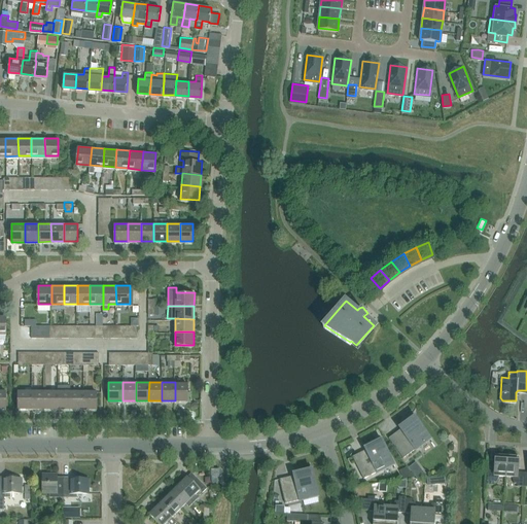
[(175,382),(175,400),(187,400),(187,382),(175,382)]
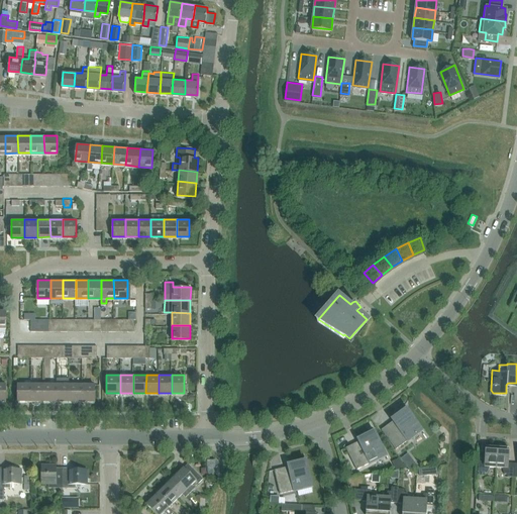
[(30,400),(30,382),(18,382),(17,399),(30,400)]
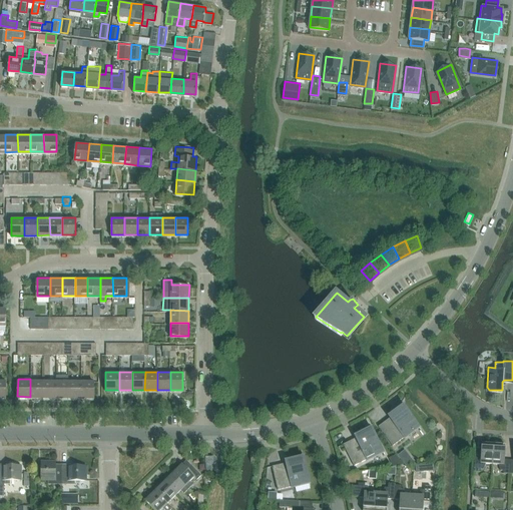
[(43,397),(43,379),(30,379),(30,397),(43,397)]
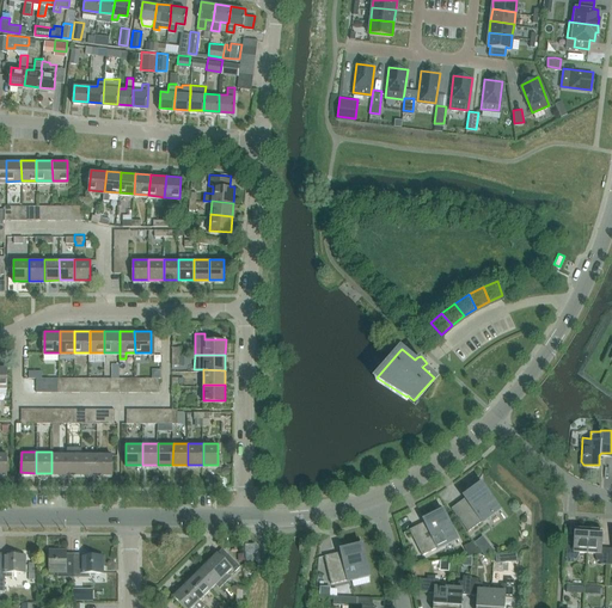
[(51,452),(51,473),(67,473),(67,452),(51,452)]
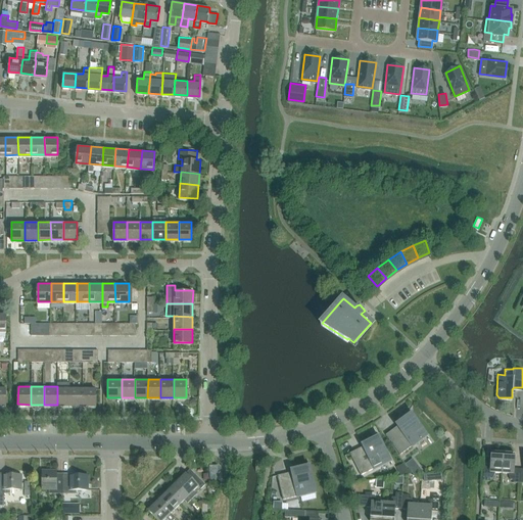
[(69,405),(70,386),(57,386),(57,405),(69,405)]
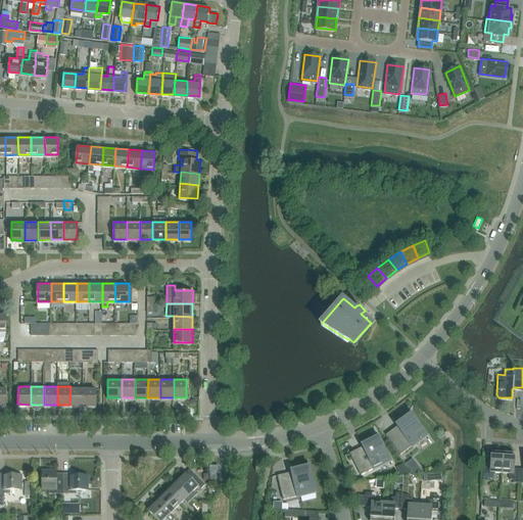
[(83,405),(83,387),(70,386),(69,405),(83,405)]
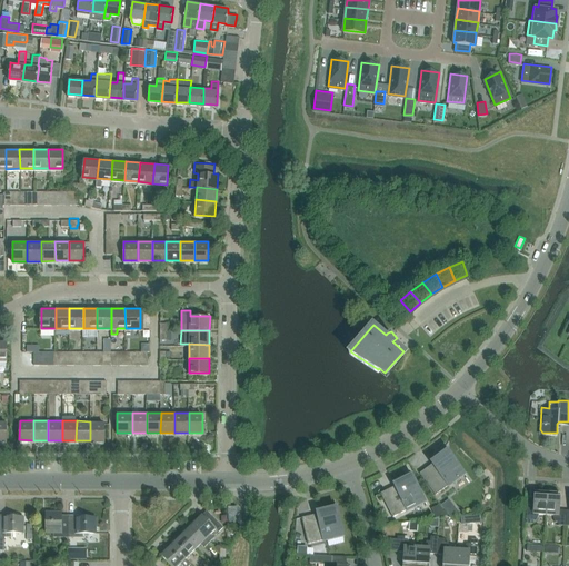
[(90,421),(90,440),(105,440),(105,421),(90,421)]
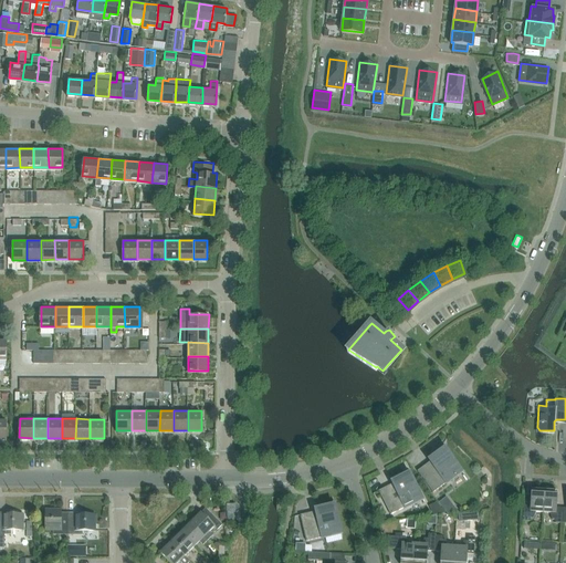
[(464,471),(442,441),(441,441),(442,442),(437,451),(436,451),(439,456),(435,459),(432,457),(417,468),(433,490),(446,480),(447,480),(461,469),(463,472),(464,471)]
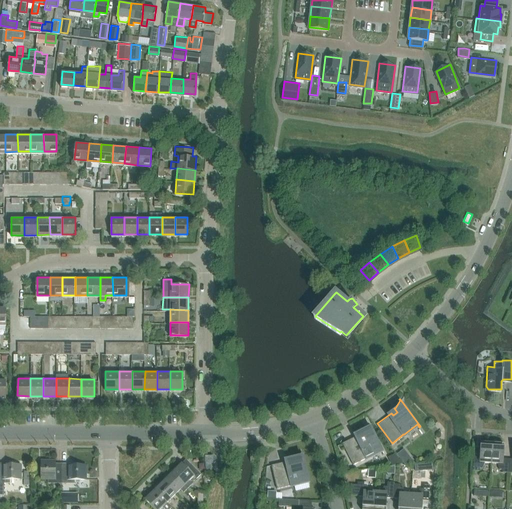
[(342,441),(353,463),(366,456),(382,448),(383,451),(384,451),(368,421),(368,422),(362,429),(361,429),(363,434),(359,436),(358,433),(342,441)]
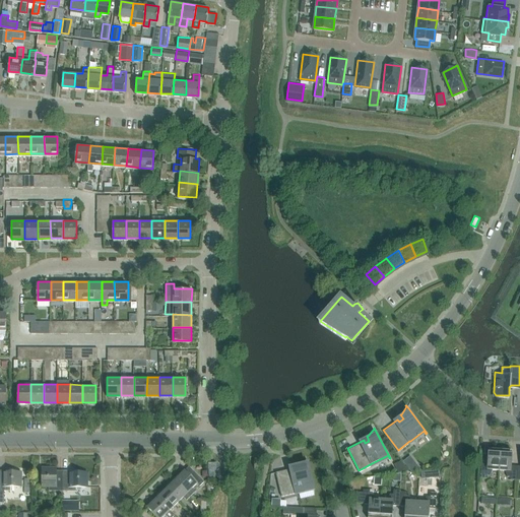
[(492,467),(499,468),(500,448),(489,447),(488,462),(480,461),(480,475),(481,475),(484,475),(486,475),(486,473),(490,473),(492,467)]
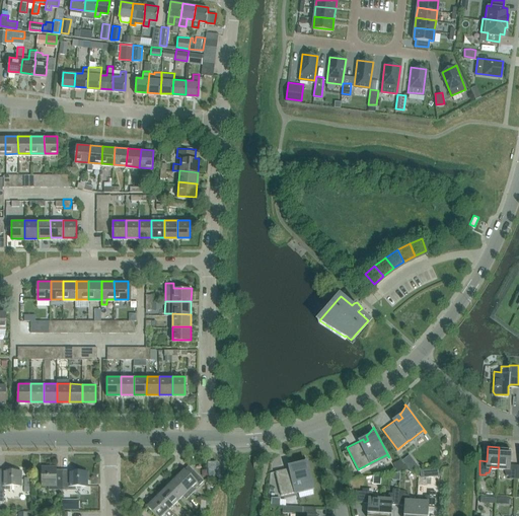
[(511,448),(499,447),(498,467),(505,467),(506,473),(509,473),(509,476),(515,476),(516,463),(510,462),(511,448)]
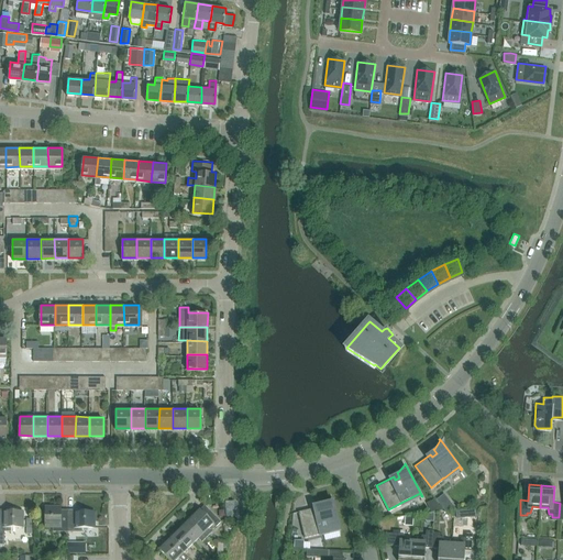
[(340,531),(340,530),(331,494),(331,495),(322,502),(321,502),(323,507),(318,508),(317,505),(298,509),(305,535),(320,531),(339,527),(340,531)]
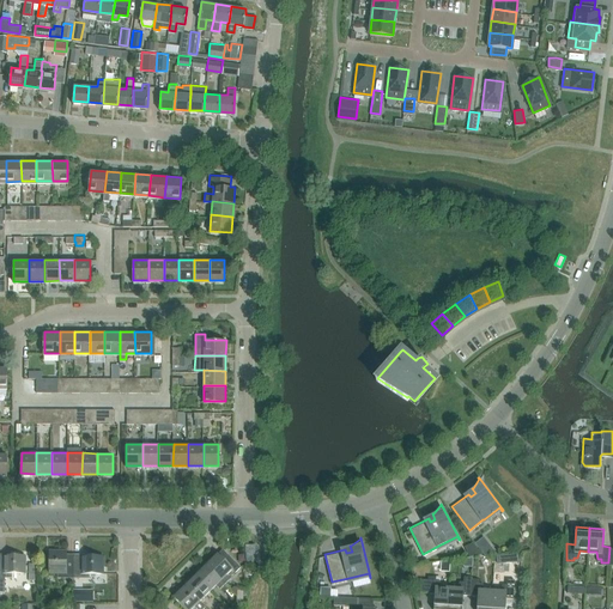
[(248,542),(244,542),(247,559),(248,560),(250,561),(253,561),(254,559),(256,543),(250,542),(248,542)]
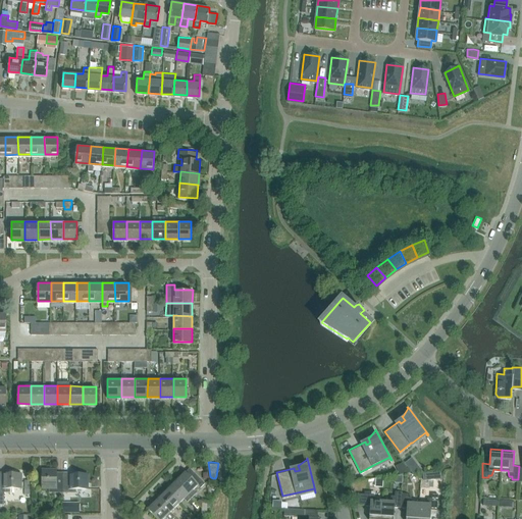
[(185,470),(175,479),(191,496),(195,492),(191,488),(197,483),(200,485),(204,481),(189,466),(185,470)]
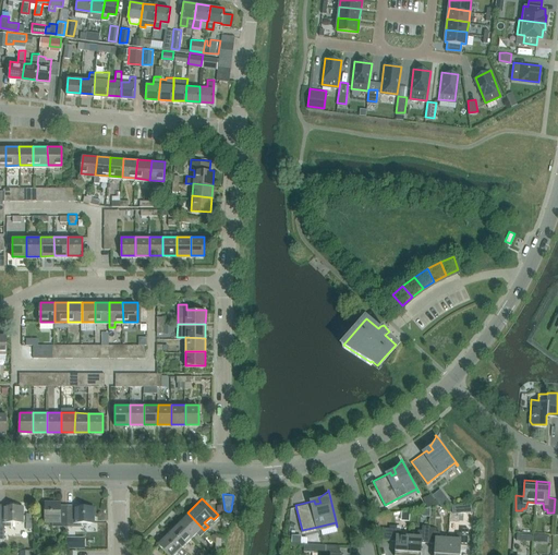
[(51,525),(67,525),(67,503),(59,503),(59,499),(44,499),(44,520),(51,520),(51,525)]
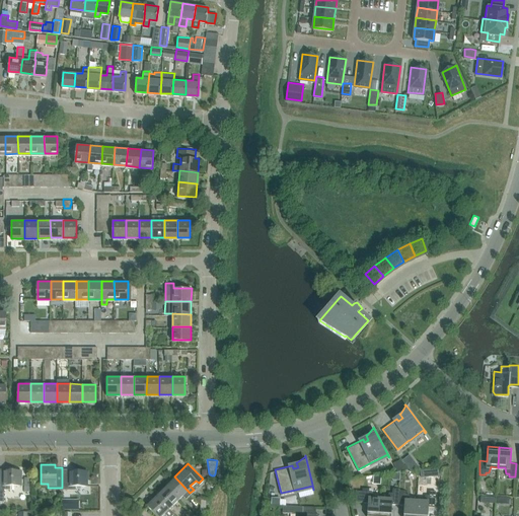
[(0,466),(0,499),(3,499),(3,487),(9,487),(9,483),(20,483),(20,469),(2,469),(2,467),(0,466)]
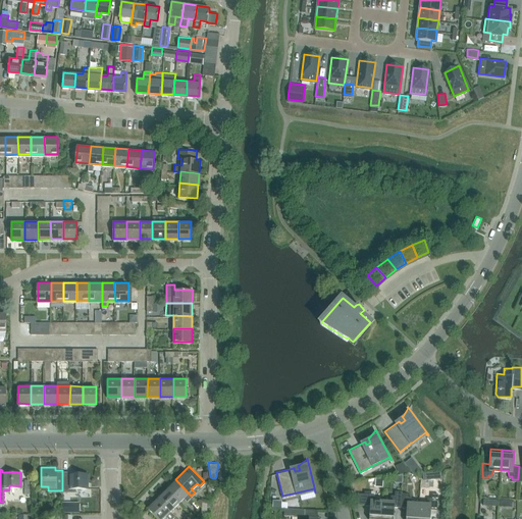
[(62,470),(62,490),(70,490),(75,490),(75,486),(87,486),(87,472),(68,472),(68,470),(62,470)]
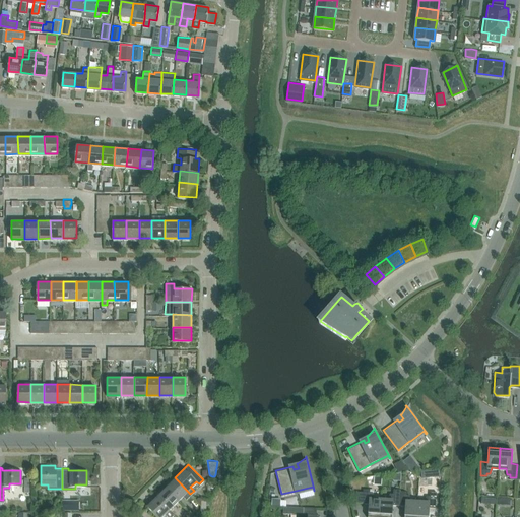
[(374,474),(374,482),(381,483),(382,475),(374,474)]
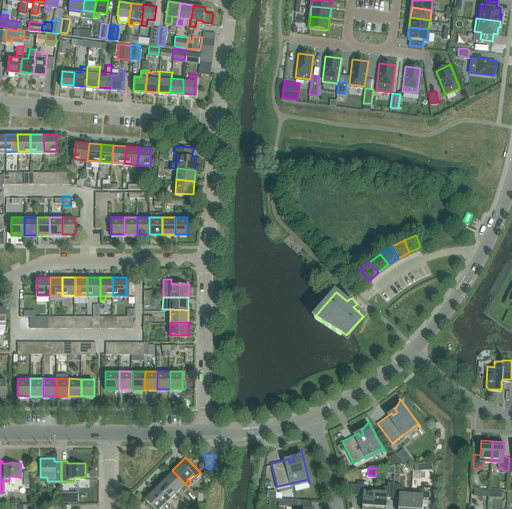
[(172,470),(163,479),(175,491),(180,487),(183,490),(187,486),(172,470)]
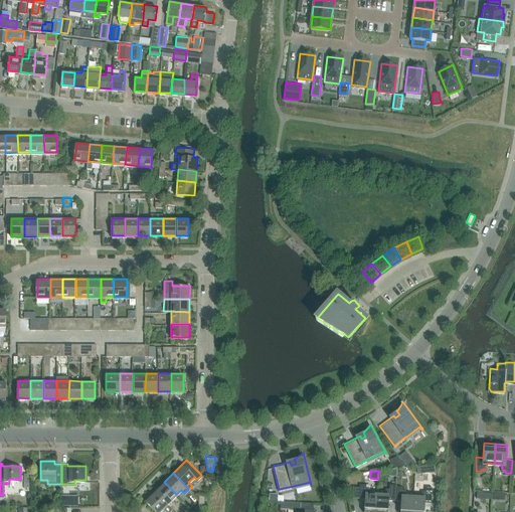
[(164,482),(155,491),(167,503),(176,494),(164,482)]
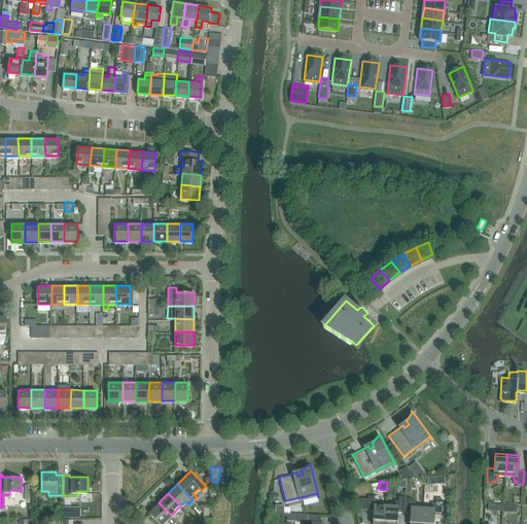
[(373,523),(380,523),(384,523),(386,504),(379,503),(378,497),(375,497),(375,494),(369,494),(367,508),(374,509),(373,523)]
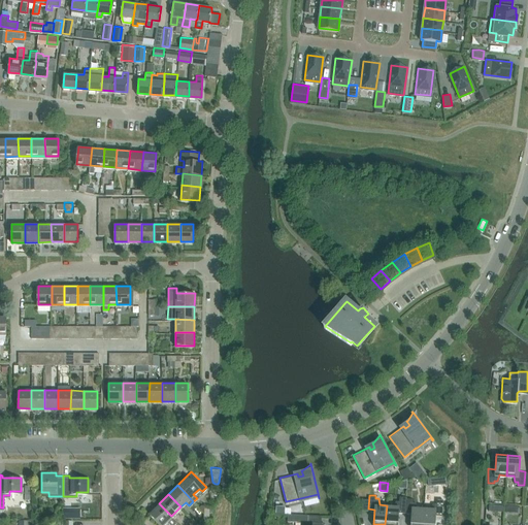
[(405,512),(405,497),(406,497),(406,495),(399,495),(399,499),(395,499),(394,505),(387,505),(385,524),(397,524),(398,511),(405,512)]
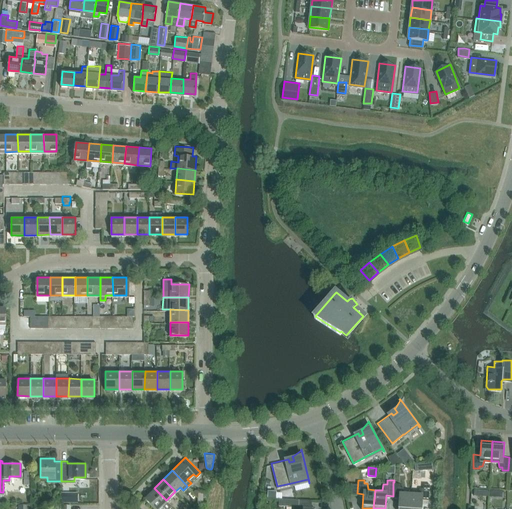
[(400,483),(394,482),(393,482),(393,496),(399,496),(397,508),(409,508),(411,492),(404,491),(403,485),(400,485),(400,483)]
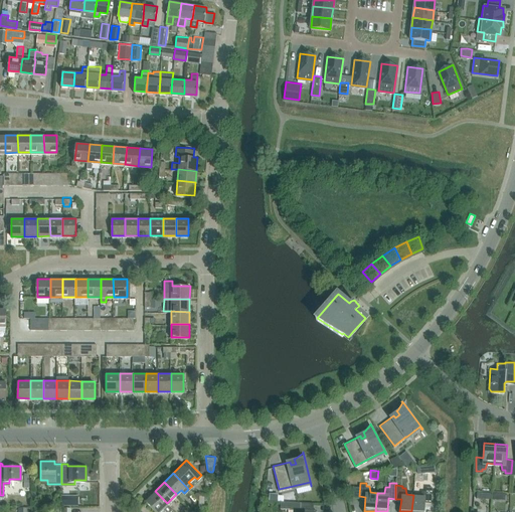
[(419,495),(413,495),(411,511),(423,511),(424,501),(431,501),(432,485),(425,485),(425,490),(421,489),(419,495)]
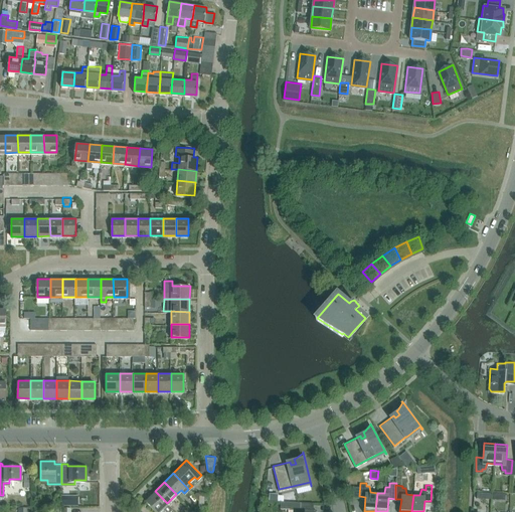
[(167,503),(155,491),(146,500),(157,511),(158,511),(163,507),(168,511),(172,508),(167,503)]
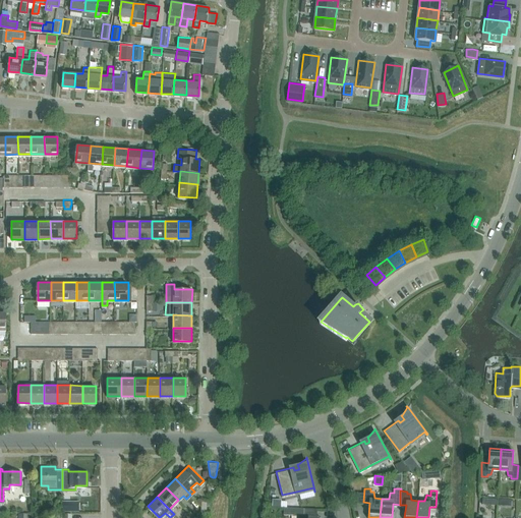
[(196,500),(200,505),(207,505),(207,497),(198,497),(196,500)]
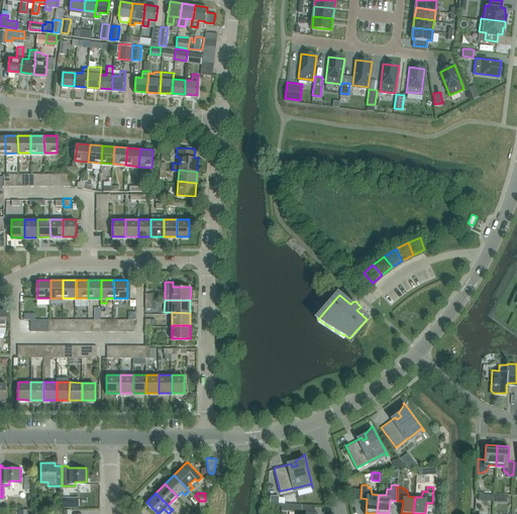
[(280,494),(270,494),(270,501),(279,502),(280,494)]
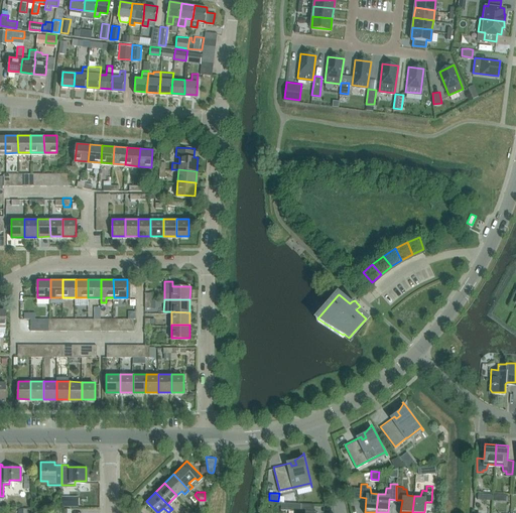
[(293,508),(292,512),(315,512),(316,509),(300,508),(301,501),(281,501),(280,508),(293,508)]
